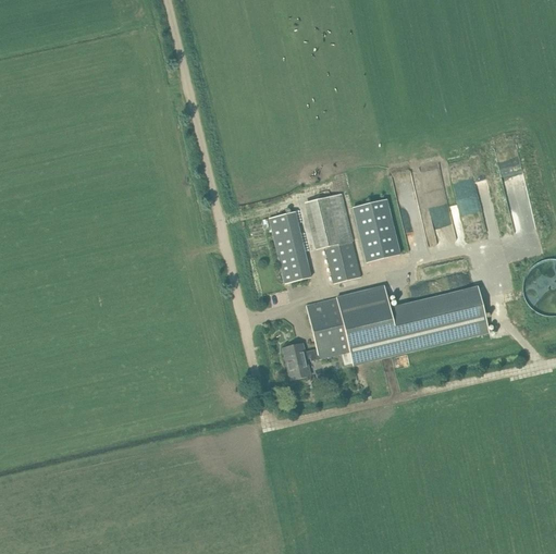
[(326,246),(335,281),(361,274),(342,193),(305,201),(316,248),(326,246)]
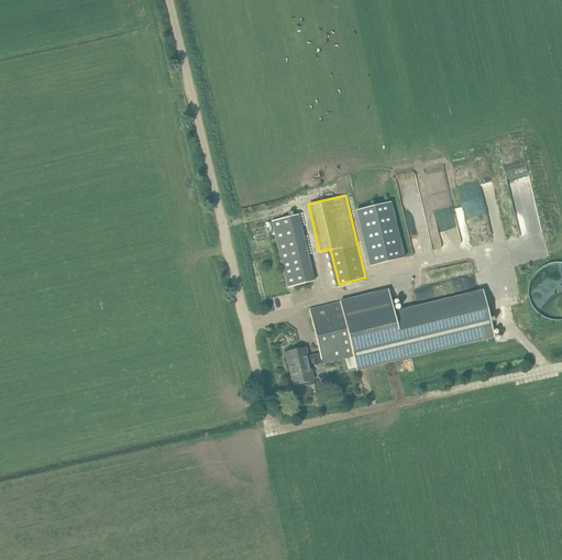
[(392,199),(357,208),(371,263),(405,254),(392,199)]
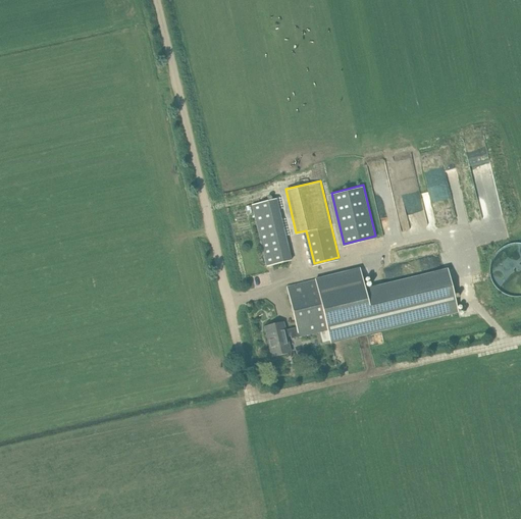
[(268,264),(277,261),(292,258),(276,197),(253,202),(268,264)]
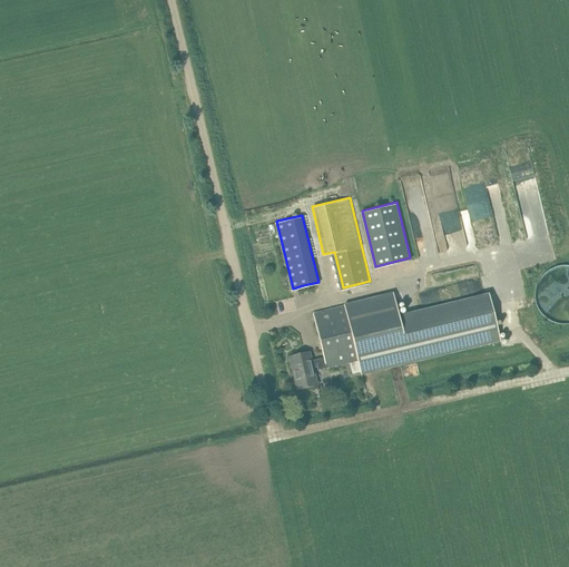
[(394,291),(314,311),(324,354),(327,365),(359,358),(362,372),(501,339),(490,291),(400,312),(394,291)]
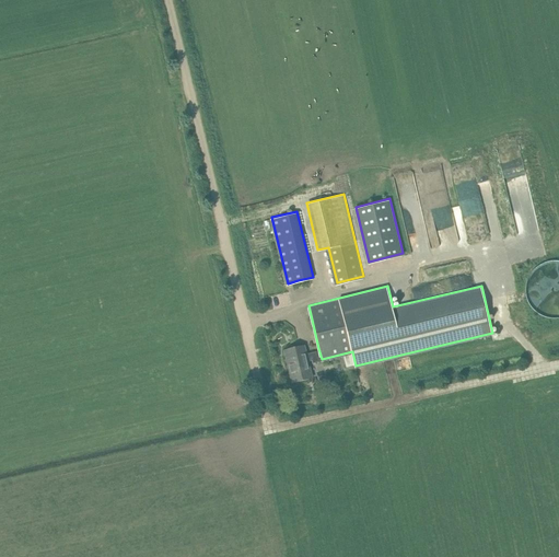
[(304,343),(286,347),(288,356),(293,380),(304,378),(312,375),(307,360),(307,359),(313,358),(313,361),(317,360),(322,359),(318,348),(306,350),(304,343)]
